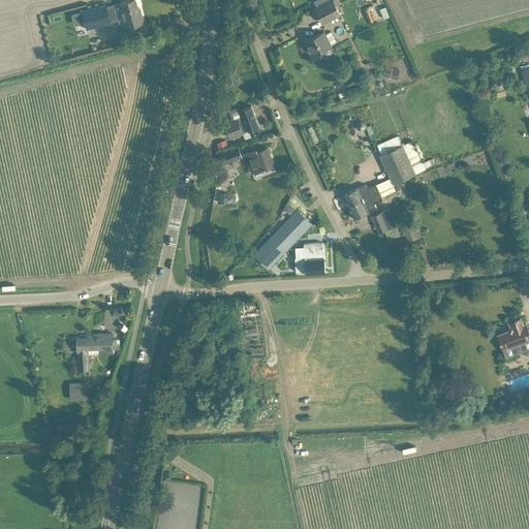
[(134,0),(128,0),(124,1),(118,3),(105,6),(105,4),(81,10),(86,28),(118,20),(119,26),(123,25),(124,27),(143,22),(139,12),(137,12),(134,0)]
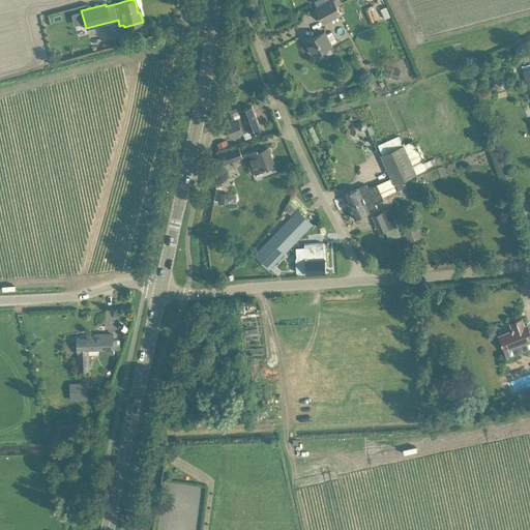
[(331,0),(326,3),(319,7),(317,7),(324,23),(341,13),(336,6),(333,0),(331,0)]
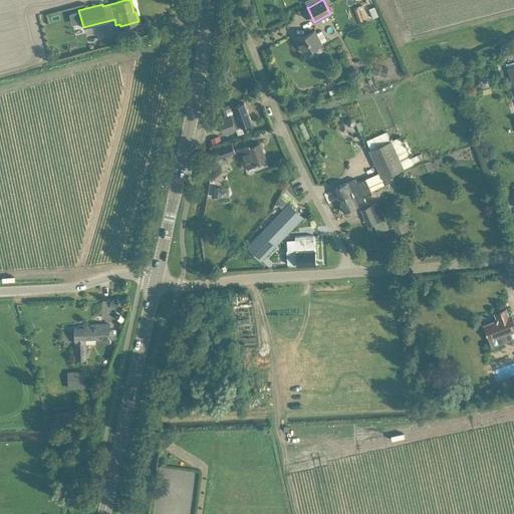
[(371,4),(361,8),(365,17),(375,13),(371,4)]
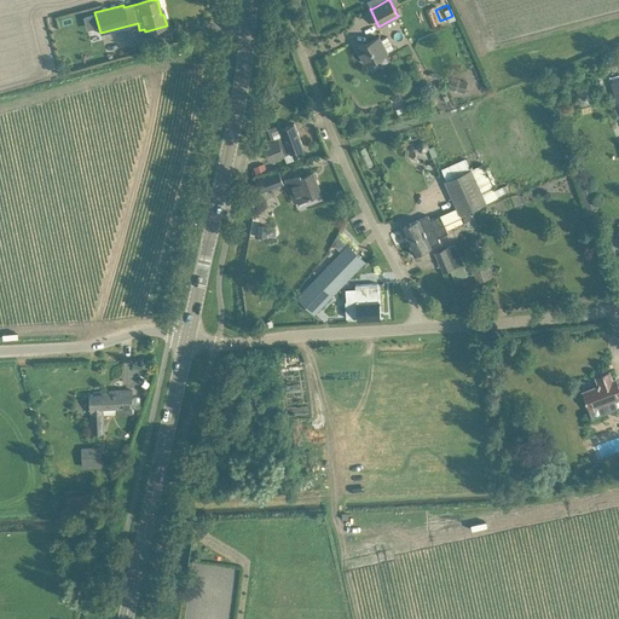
[(397,33),(392,35),(397,47),(403,45),(397,33)]
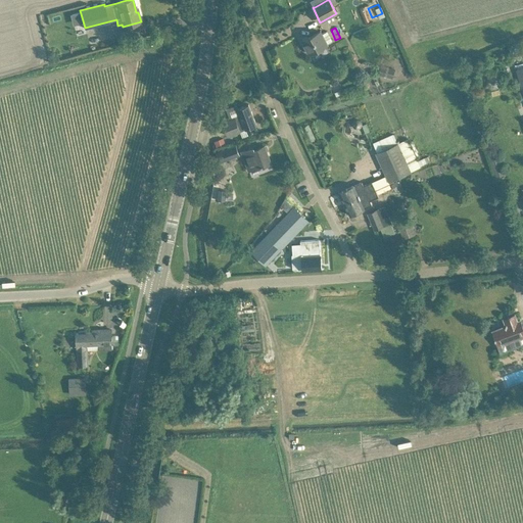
[(320,32),(302,41),(310,53),(311,53),(313,55),(319,52),(319,49),(327,44),(327,43),(332,41),(327,31),(322,34),(320,32)]
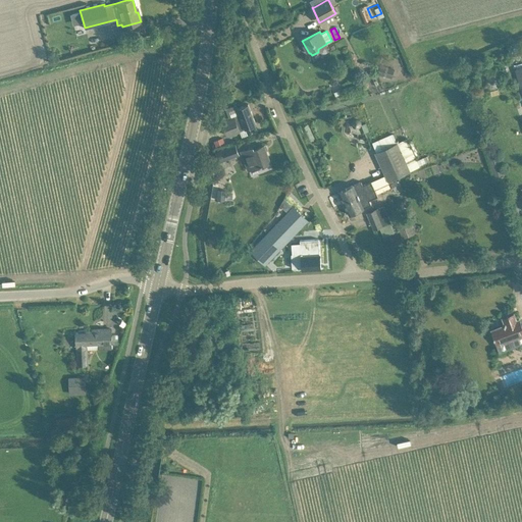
[(514,44),(507,47),(510,58),(518,55),(514,44)]
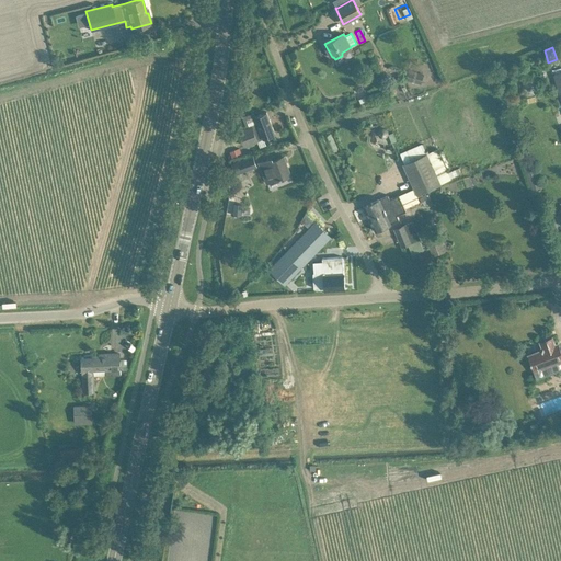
[(409,69),(407,79),(421,83),(424,73),(409,69)]
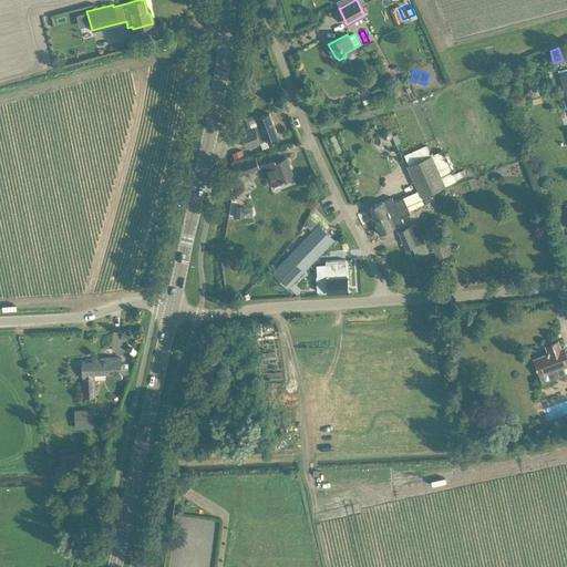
[(249,129),(241,132),(247,147),(254,145),(260,142),(266,138),(267,140),(268,140),(278,135),(272,120),(270,113),(258,117),(257,113),(246,117),(249,129)]
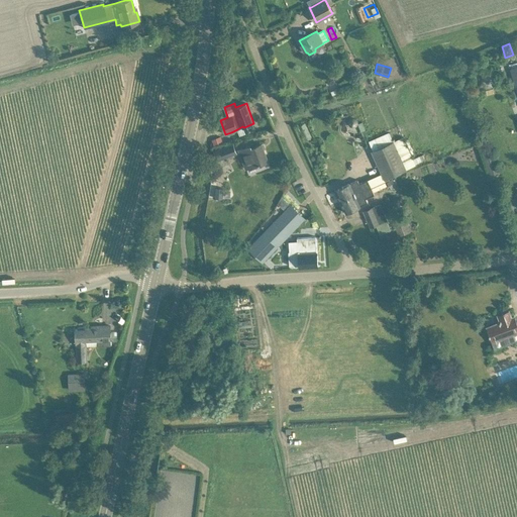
[(348,120),(348,122),(348,124),(350,126),(353,127),(355,126),(357,124),(357,122),(357,120),(355,118),(353,117),(350,118),(348,120)]
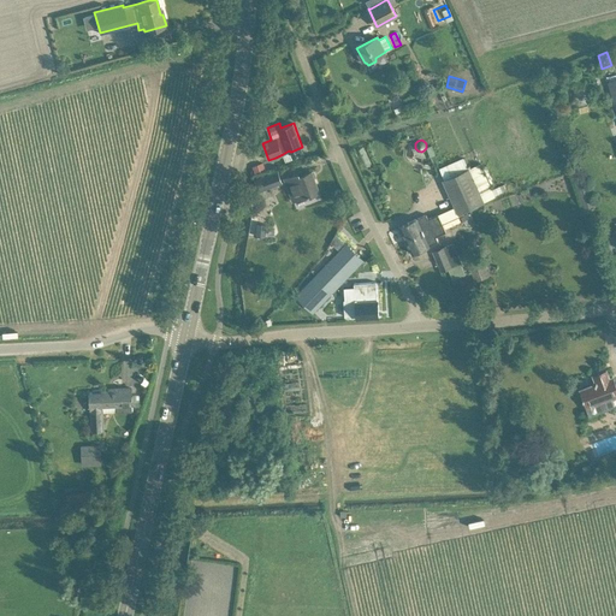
[(463,158),(439,170),(444,181),(469,170),(463,158)]
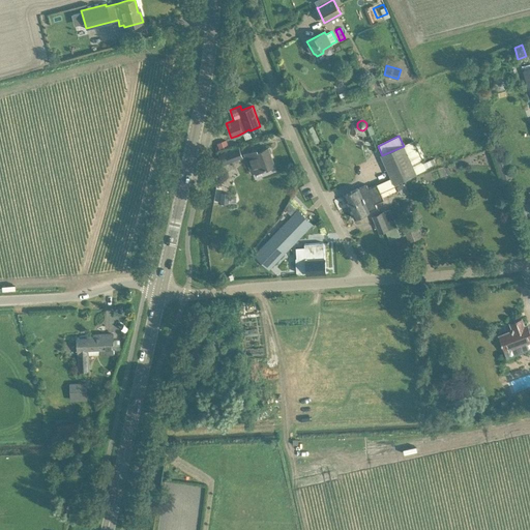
[(227,140),(217,143),(219,149),(229,146),(227,140)]
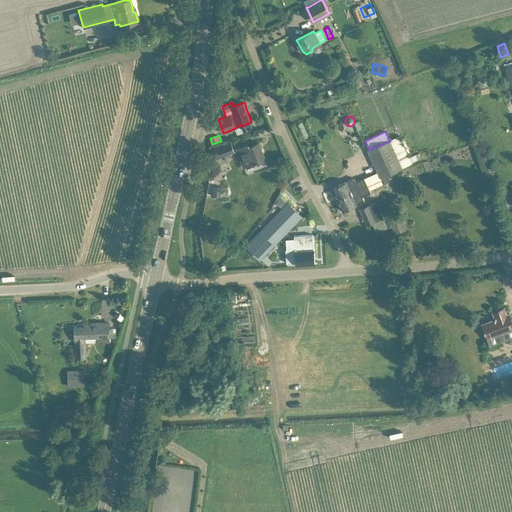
[(399,136),(390,141),(402,167),(412,163),(399,136)]
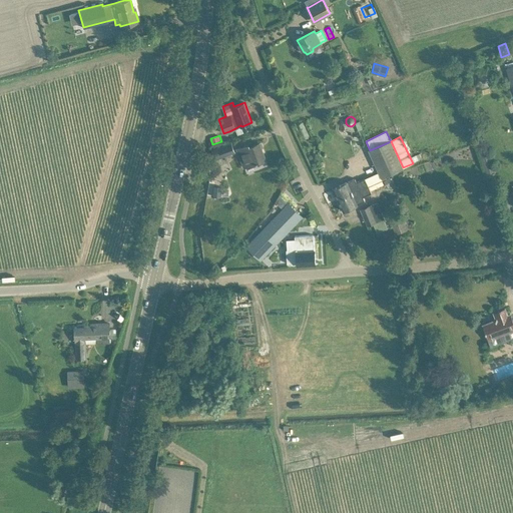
[(370,150),(369,151),(379,172),(381,178),(403,167),(391,141),(370,150)]
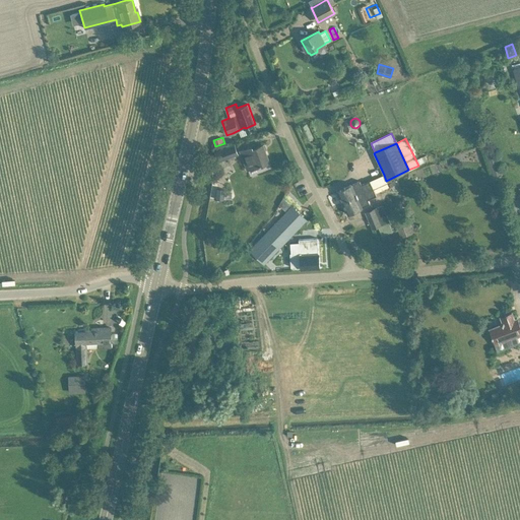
[(218,161),(238,154),(234,144),(215,151),(218,161)]
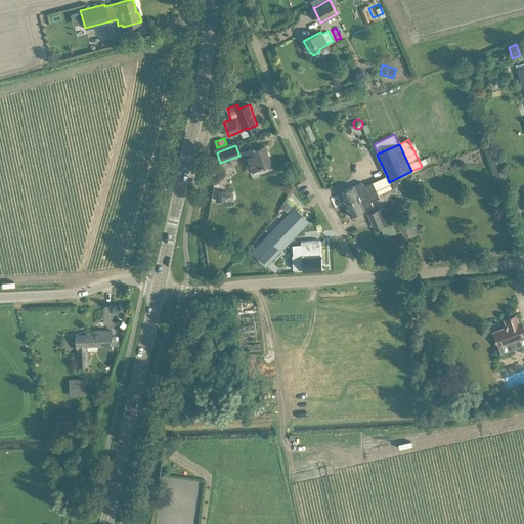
[(271,162),(270,160),(265,145),(255,149),(254,147),(242,151),(249,171),(271,162)]
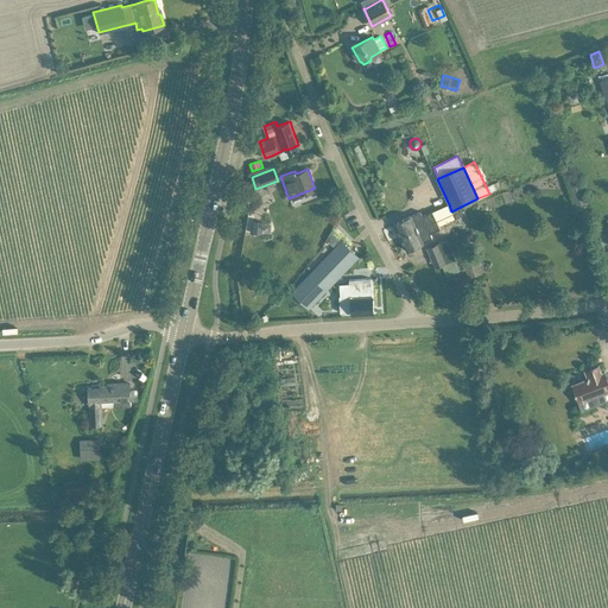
[(462,209),(456,214),(462,221),(468,216),(462,209)]
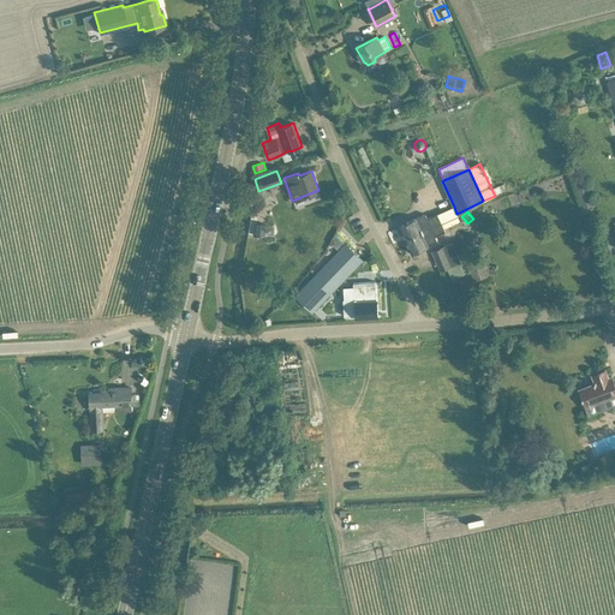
[(410,221),(399,226),(405,240),(442,224),(437,214),(428,219),(425,214),(416,219),(416,218),(410,221)]
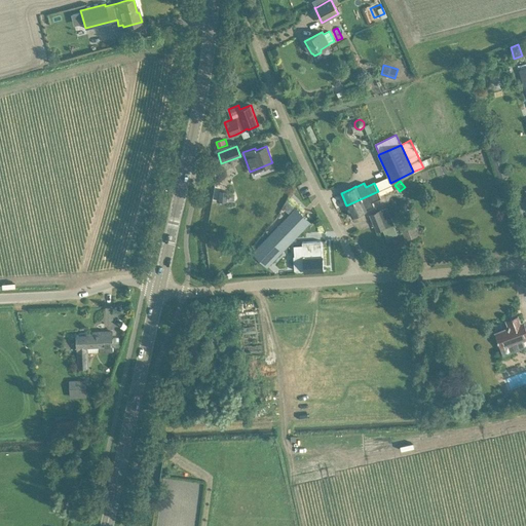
[(218,202),(226,203),(227,192),(219,191),(218,202)]
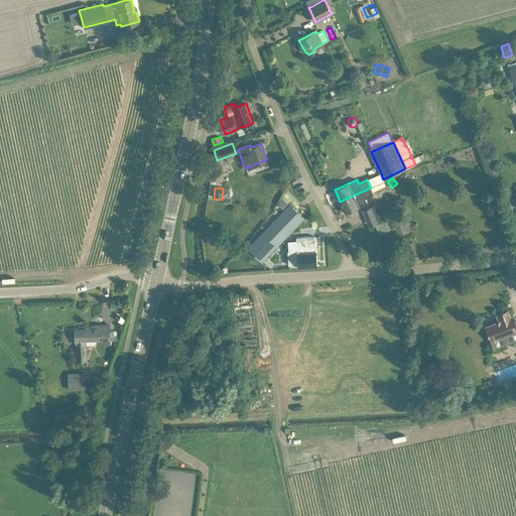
[(371,187),(340,202),(345,213),(360,206),(367,202),(365,198),(374,194),(371,187)]
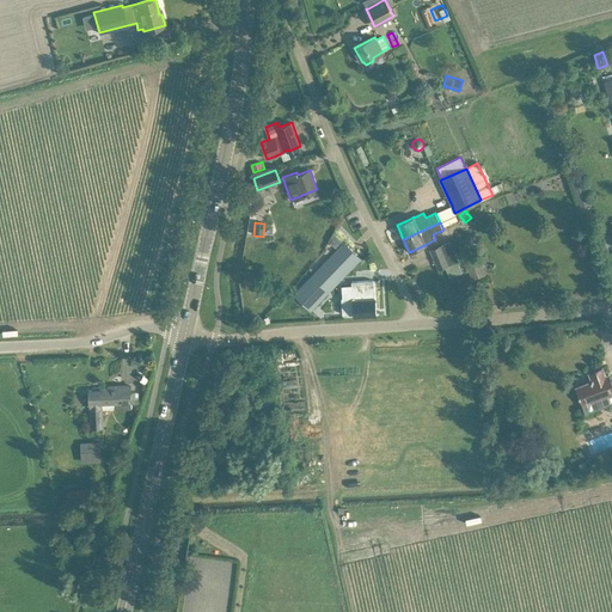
[(311,311),(361,258),(343,242),(294,294),(311,311)]
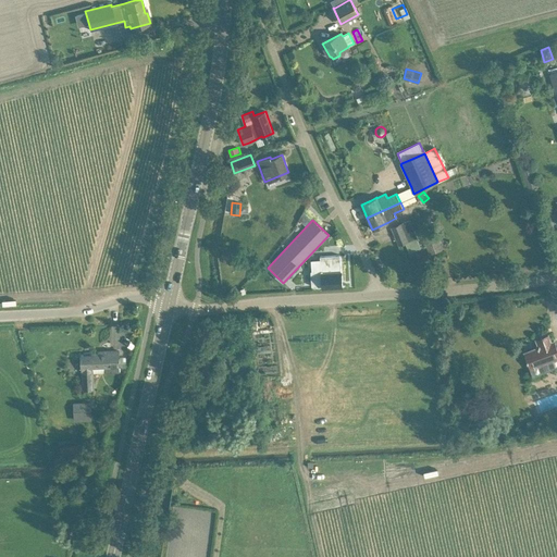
[(421,248),(417,237),(409,220),(392,227),(398,245),(404,243),(409,254),(421,248)]
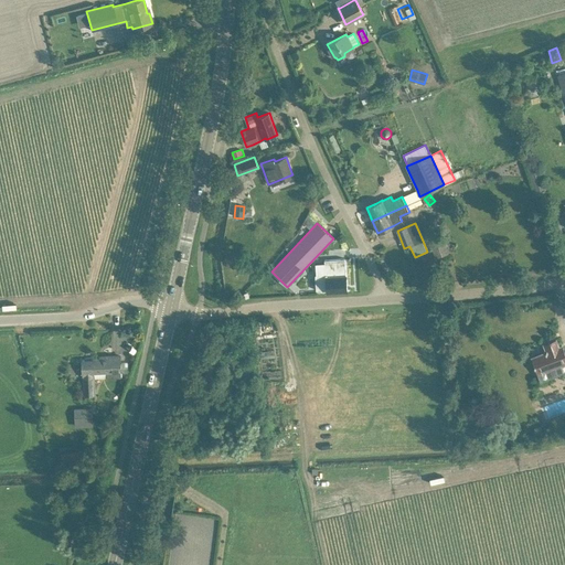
[(440,237),(429,242),(437,258),(448,254),(440,237)]
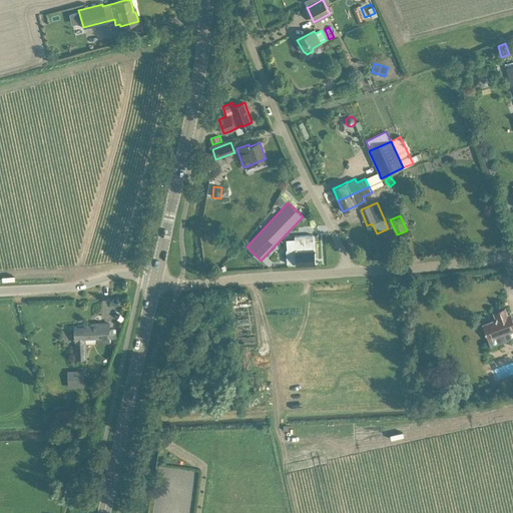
[(288,249),(287,249),(288,264),(297,263),(297,265),(316,264),(315,249),(314,249),(314,234),(295,235),(295,238),(296,248),(288,249)]
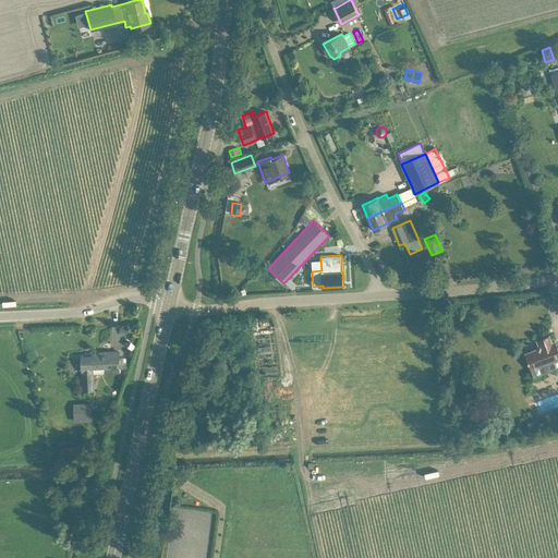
[(132,330),(129,335),(138,342),(143,338),(132,330)]
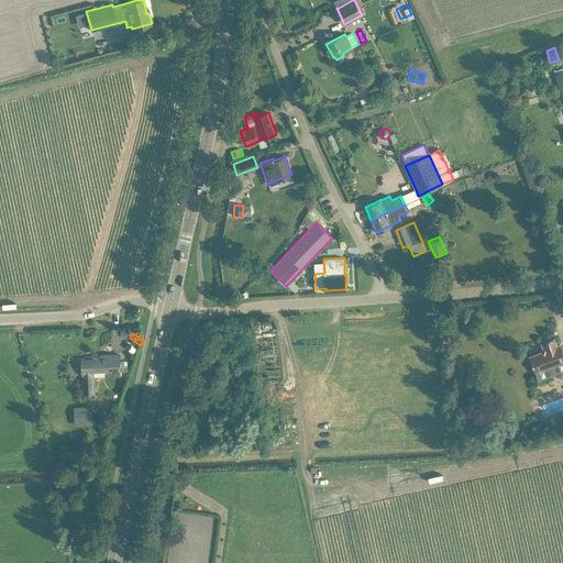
[(562,354),(560,345),(558,346),(554,339),(545,342),(549,350),(545,351),(544,349),(542,350),(542,352),(529,356),(532,363),(531,364),(532,366),(532,365),(538,381),(562,371),(562,354)]
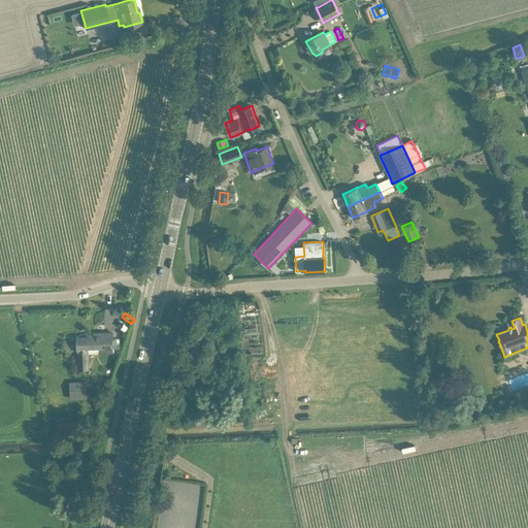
[(103,335),(76,336),(78,369),(89,369),(89,354),(100,353),(113,352),(112,333),(103,333),(103,335)]
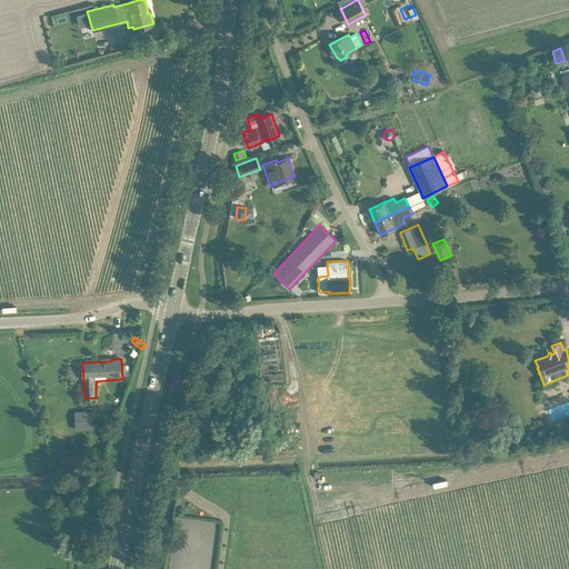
[(91,410),(81,411),(83,430),(92,430),(91,410)]
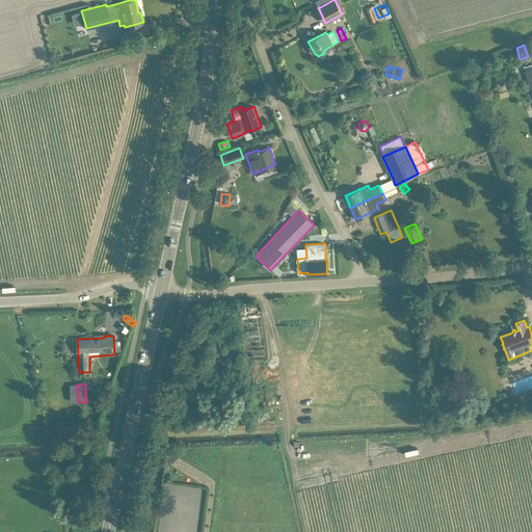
[(59,437),(75,436),(75,425),(58,427),(59,437)]
